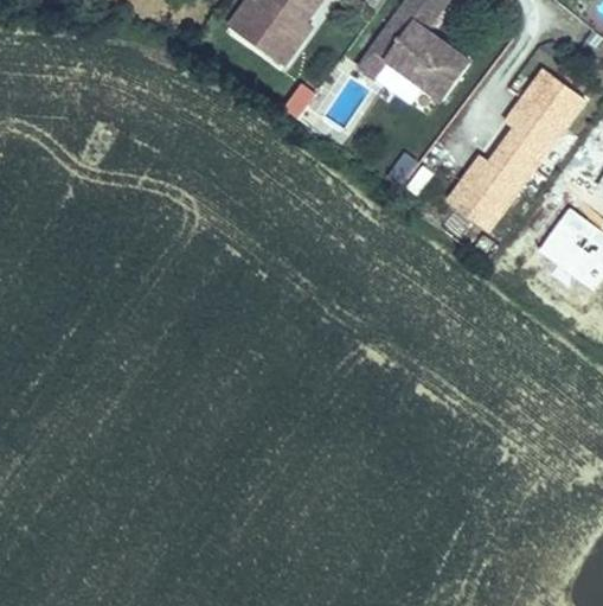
[(244,0),(235,14),(262,34),(254,45),(281,65),(299,40),(289,34),(299,21),(301,24),(318,0),(244,0)]
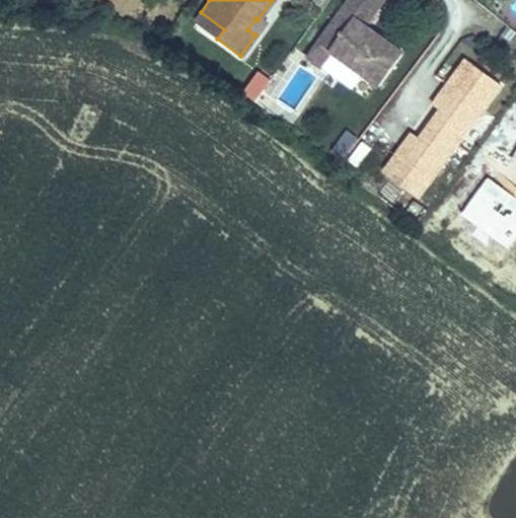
[(383,0),(344,0),(304,56),(319,67),(330,53),(376,86),(400,53),(364,26),(383,0)]
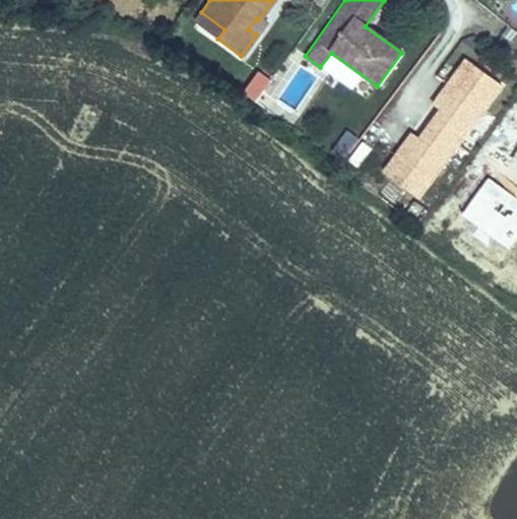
[(224,29),(201,12),(195,21),(217,39),(224,29)]
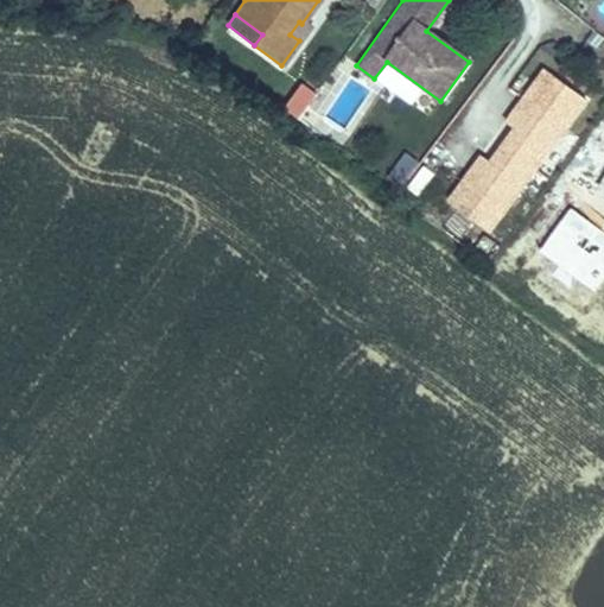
[(309,29),(302,24),(299,21),(290,35),(299,40),(309,29)]
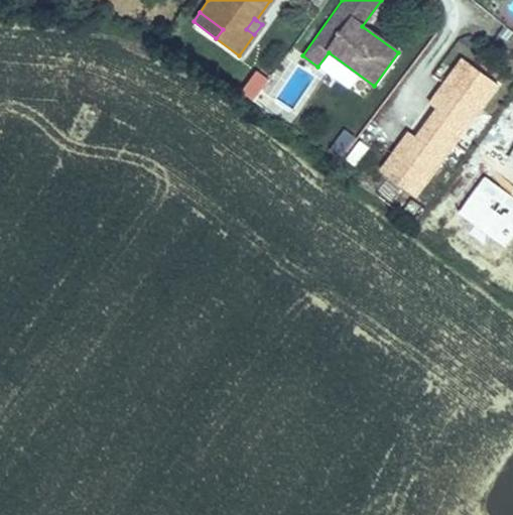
[(425,123),(453,143),(496,84),(461,58),(428,103),(436,109),(425,123)]
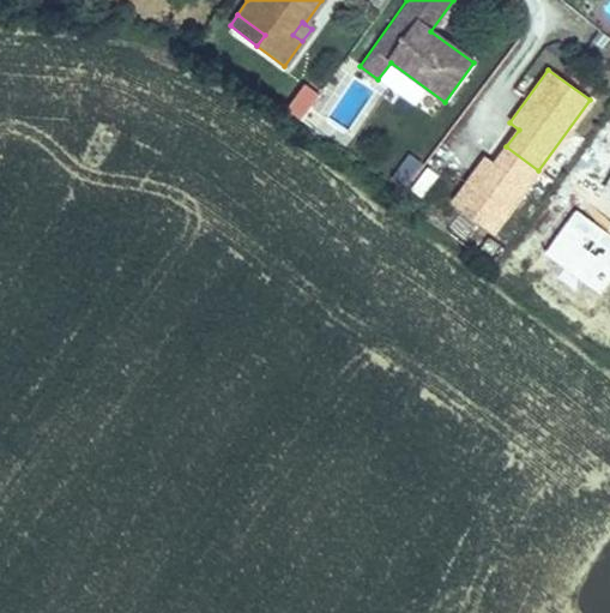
[(451,203),(491,233),(538,170),(506,146),(494,163),(484,157),(451,203)]
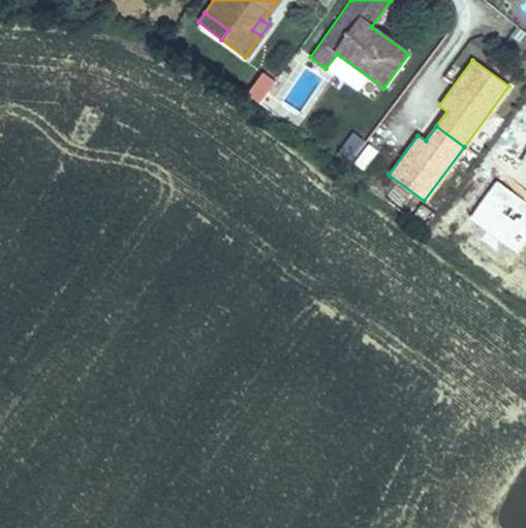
[(351,132),(344,143),(354,151),(363,141),(351,132)]
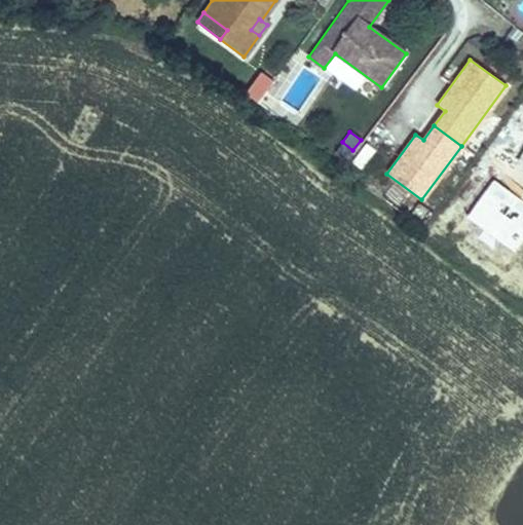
[(344,161),(352,150),(342,142),(333,153),(344,161)]
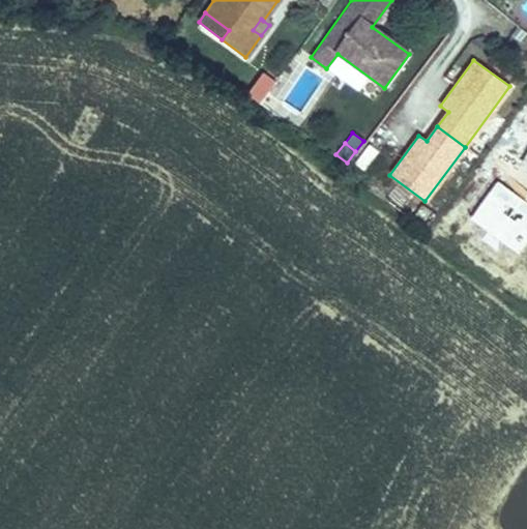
[(526,169),(522,166),(501,190),(515,202),(526,186),(526,169)]
